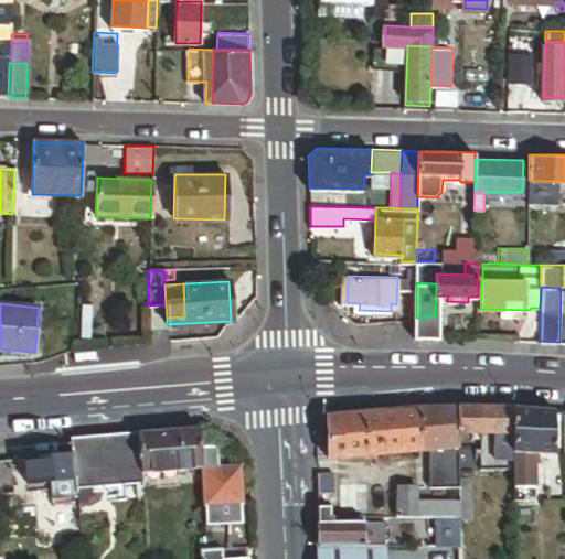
[(328,442),(318,443),(318,458),(428,448),(430,485),(460,485),(460,475),(459,436),(459,429),(459,405),(374,406),(324,414),(328,442)]
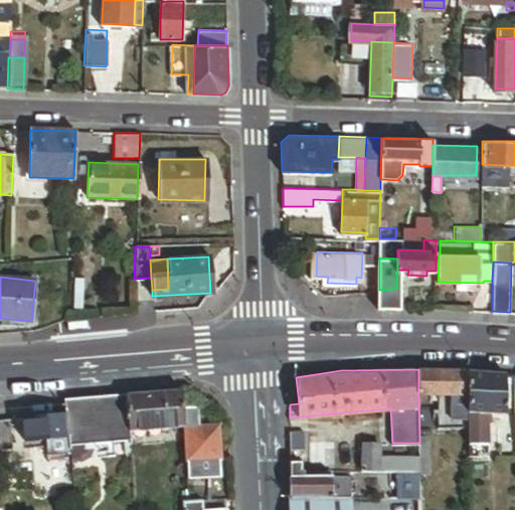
[(470,369),(418,369),(418,391),(426,391),(439,391),(470,391),(470,369)]
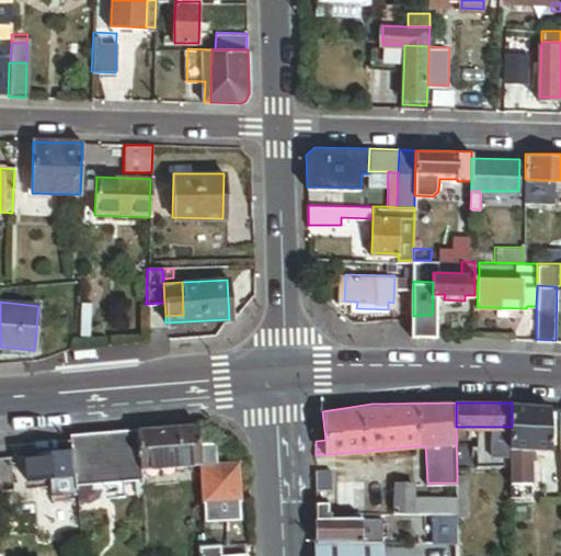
[(551,405),(512,403),(512,427),(512,434),(513,446),(533,447),(552,450),(551,405)]
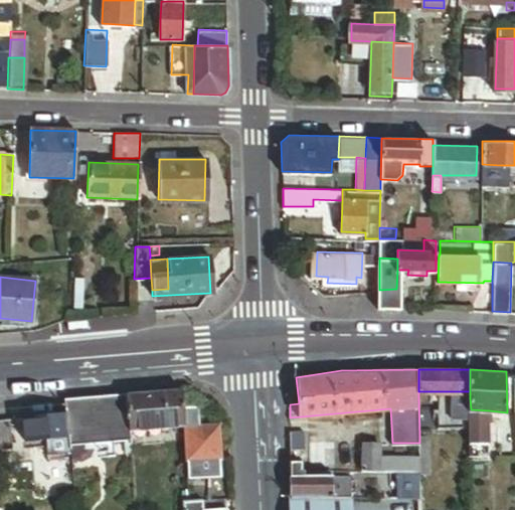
[(130,398),(179,390),(179,384),(130,388),(130,398)]
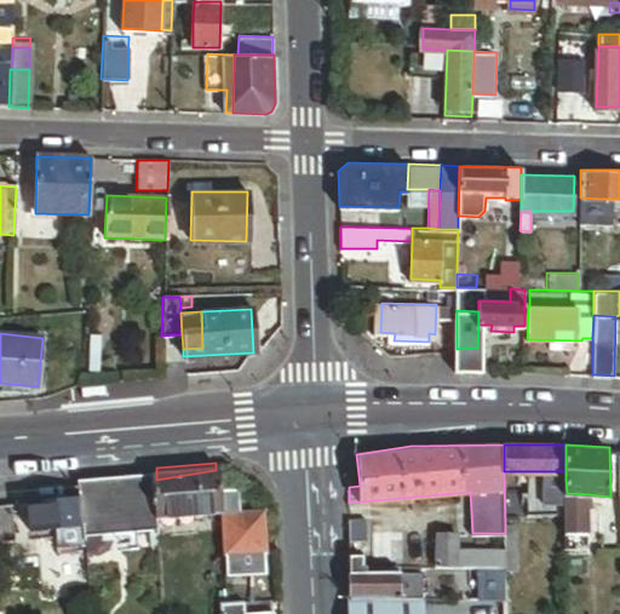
[(84,491),(156,480),(156,468),(82,474),(84,491)]
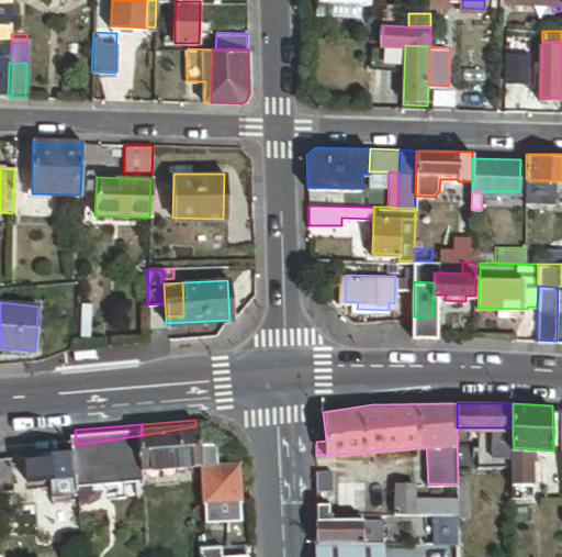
[(198,459),(195,426),(142,435),(144,465),(198,459)]
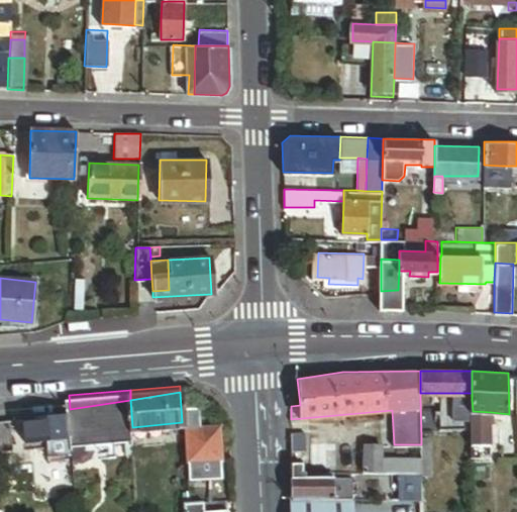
[(132,427),(130,400),(70,409),(73,431),(74,440),(97,438),(117,437),(133,435),(132,427)]
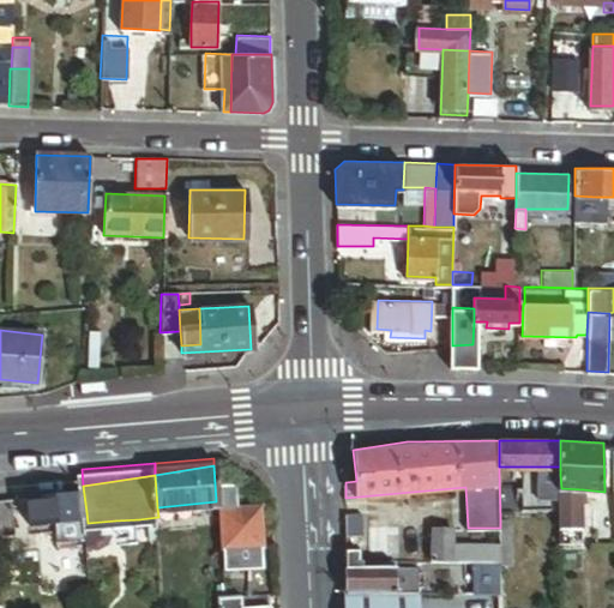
[(86,512),(83,486),(31,492),(35,519),(86,512)]
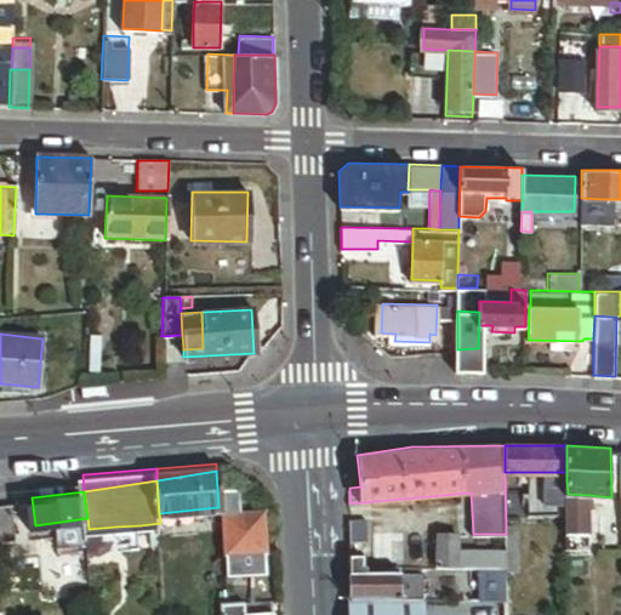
[(568,494),(568,534),(591,533),(590,495),(568,494)]
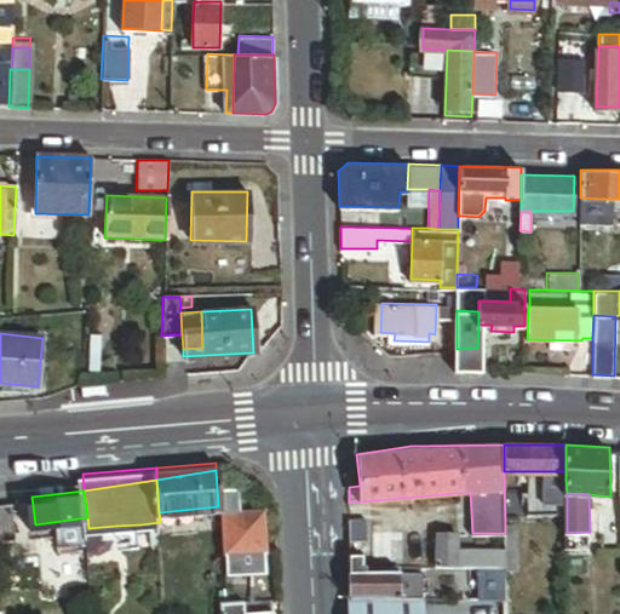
[(0,534),(18,534),(16,498),(0,500),(0,534)]
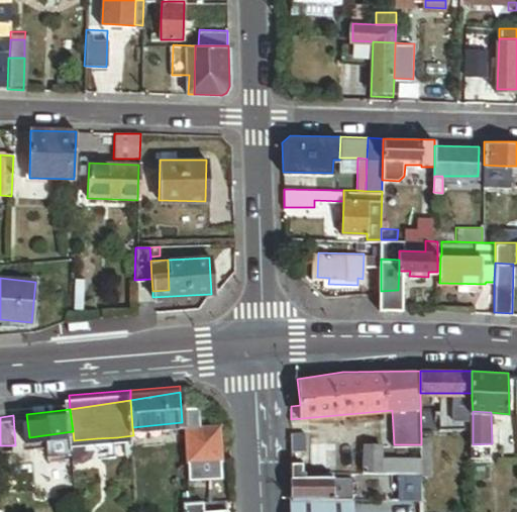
[(219,418),(186,421),(189,456),(222,453),(219,418)]
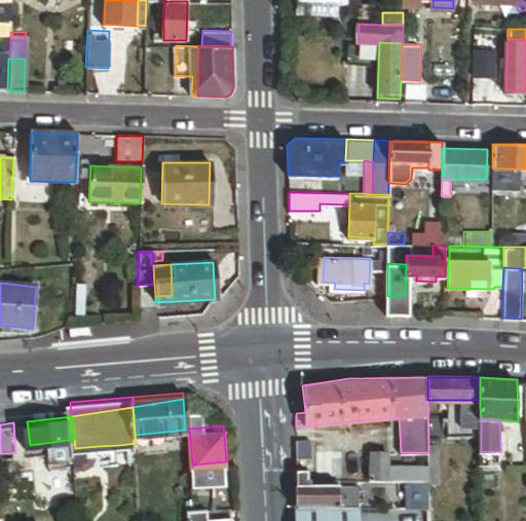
[(438,443),(428,443),(428,452),(429,466),(429,480),(429,482),(439,482),(438,443)]
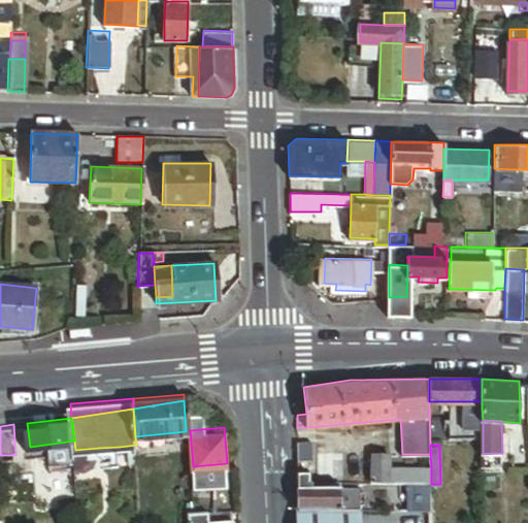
[(99,448),(75,450),(77,467),(87,468),(96,463),(100,454),(99,448)]
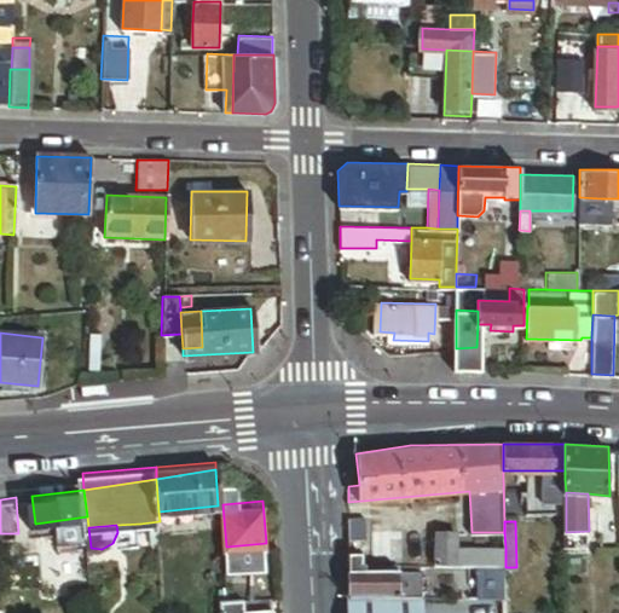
[(438,532),(438,564),(457,564),(457,548),(457,531),(438,532)]
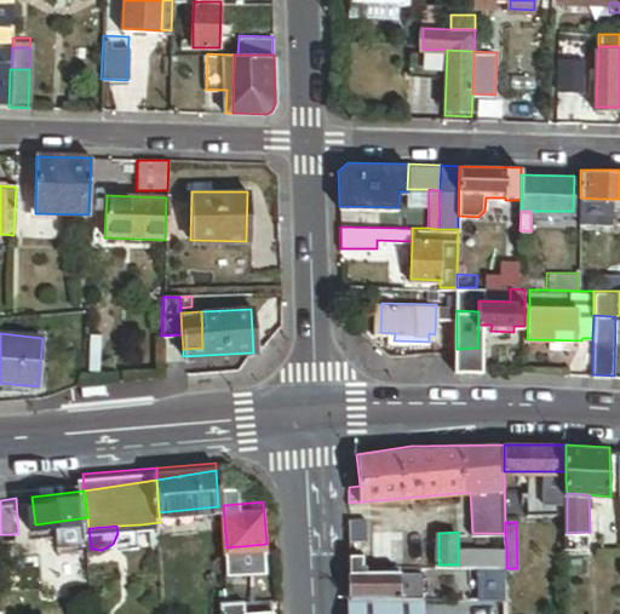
[(567,533),(567,547),(590,546),(590,532),(567,533)]
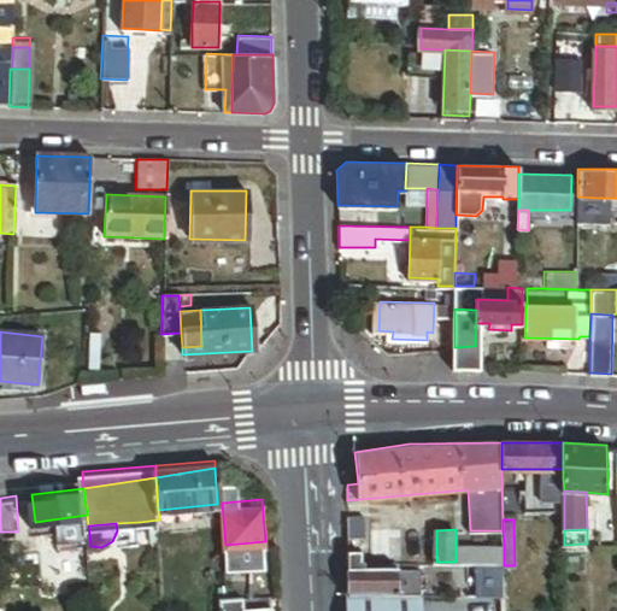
[(504,563),(504,546),(456,546),(456,562),(459,562),(476,562),(504,563)]
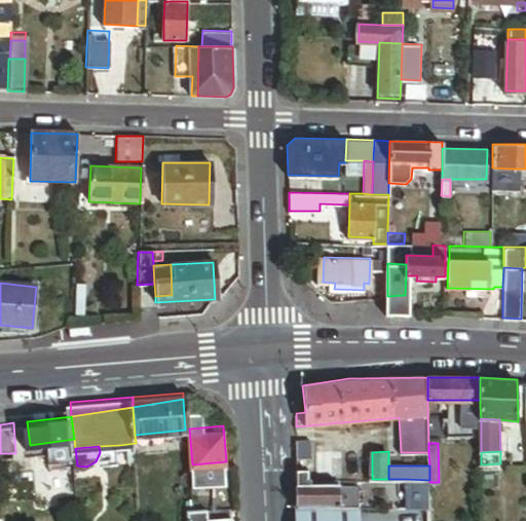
[(307,471),(297,471),(298,508),(340,507),(340,484),(310,484),(310,481),(310,479),(307,479),(307,471)]
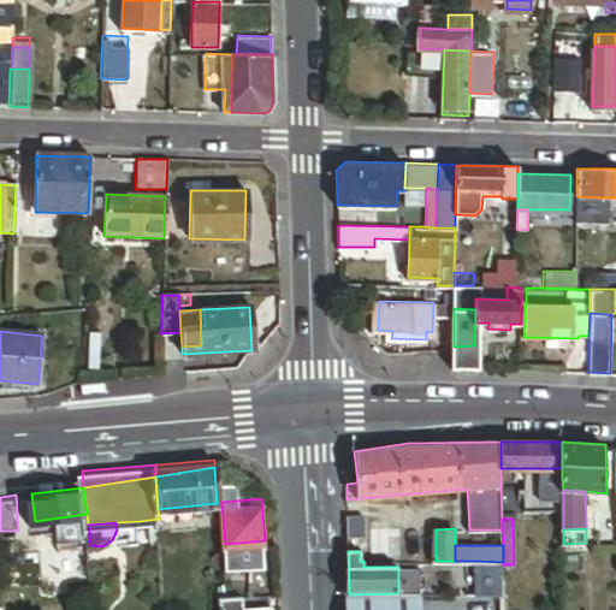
[(420,592),(420,561),(398,561),(398,563),(398,567),(398,593),(419,592),(420,592)]
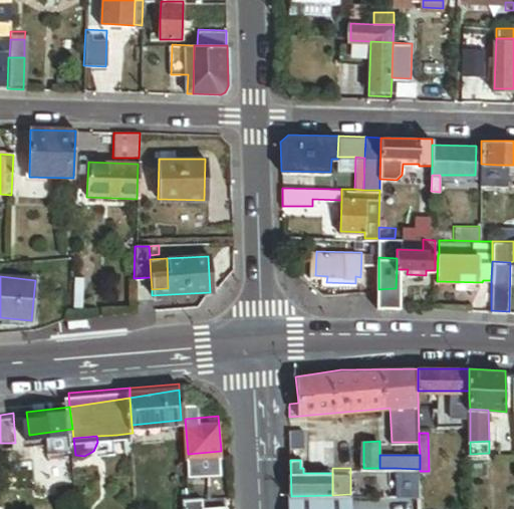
[(397,493),(397,468),(382,468),(382,494),(397,493)]
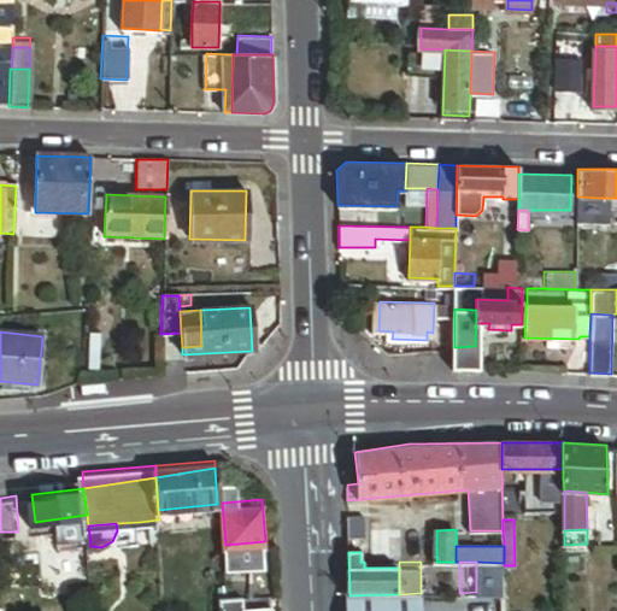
[(504,592),(504,565),(504,563),(476,562),(476,592),(504,592)]
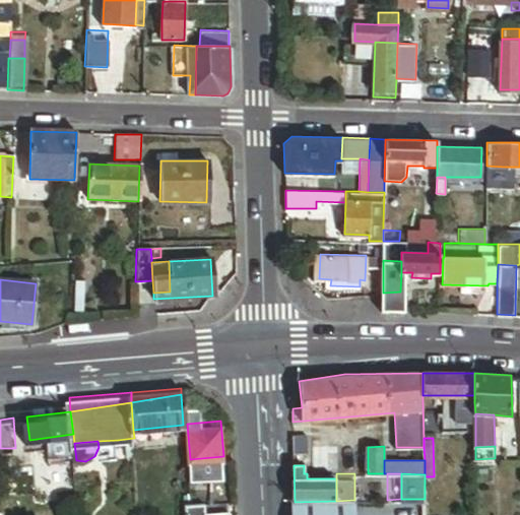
[(206,502),(206,501),(189,502),(189,508),(188,508),(188,514),(231,514),(231,500),(206,502)]
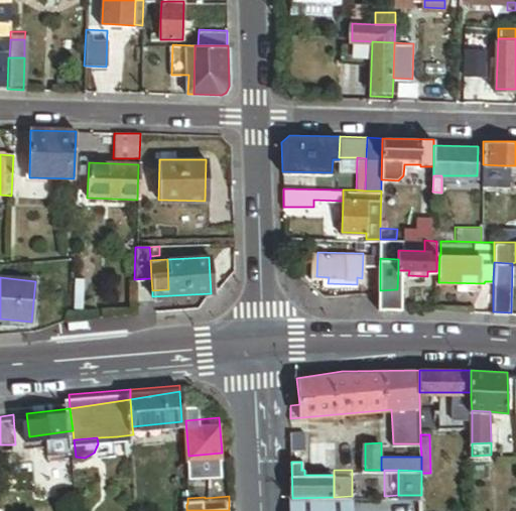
[(351,510),(351,496),(334,497),(292,498),(292,510),(351,510)]
